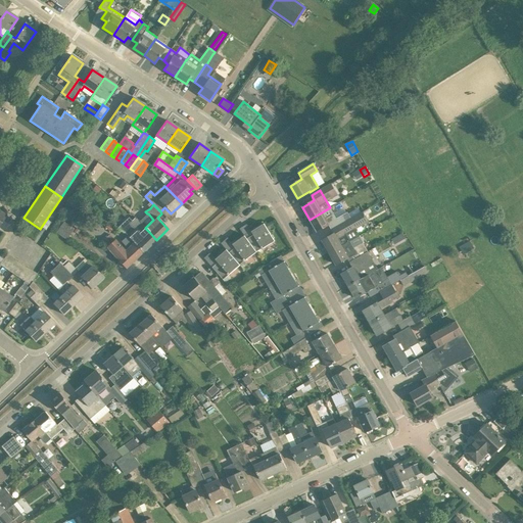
[(310,220),(317,232),(328,226),(330,229),(350,218),(348,214),(337,220),(330,207),(310,220)]
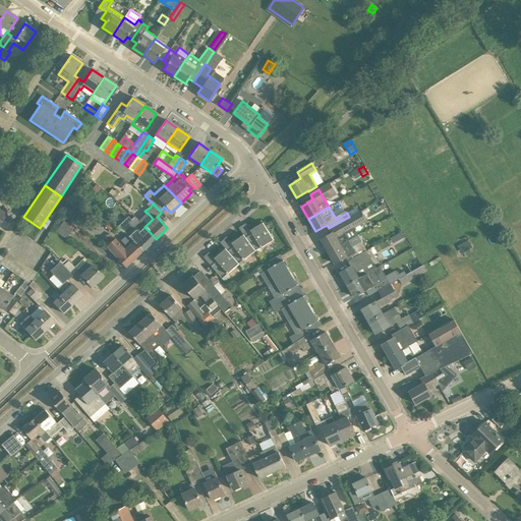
[(367,222),(365,218),(360,210),(349,217),(329,228),(332,233),(321,240),(328,251),(346,241),(346,240),(343,235),(367,222)]
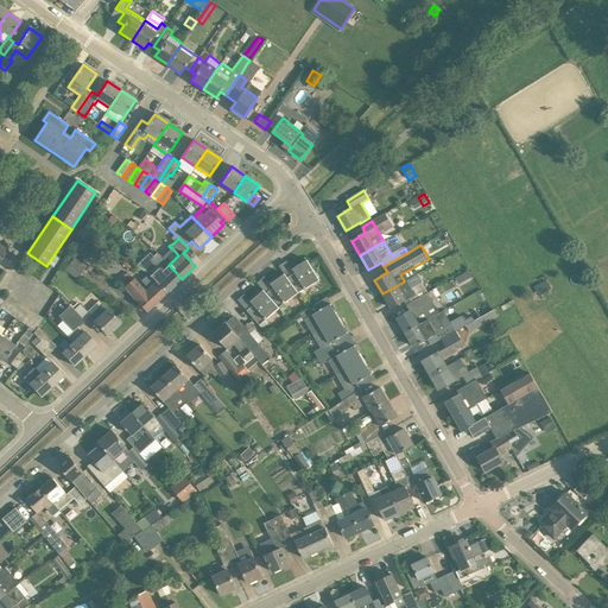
[(84,257),(88,260),(94,264),(99,255),(89,248),(84,257)]
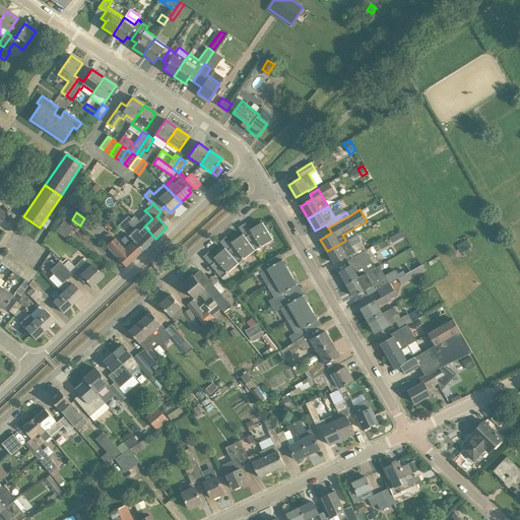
[(141,251),(154,239),(155,239),(148,231),(141,237),(126,219),(117,228),(123,232),(133,243),(141,251)]
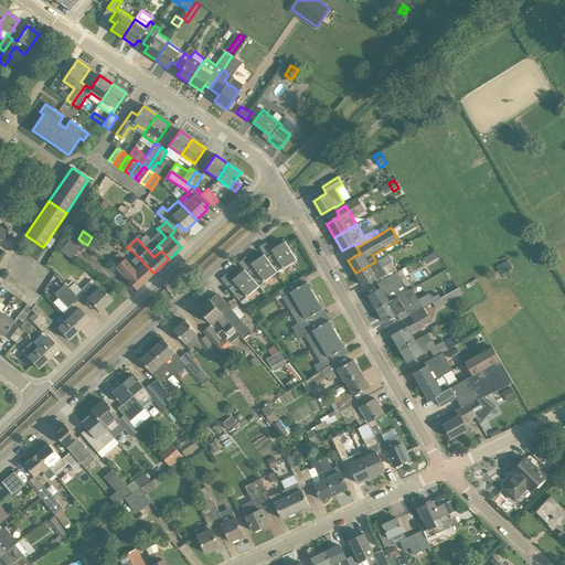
[(78,246),(75,244),(68,240),(60,252),(72,259),(80,247),(78,246)]
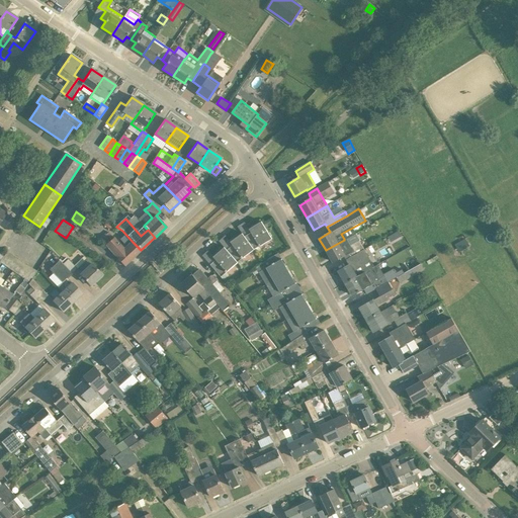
[(256,249),(272,239),(266,230),(264,226),(261,222),(249,230),(251,234),(248,235),(256,249)]
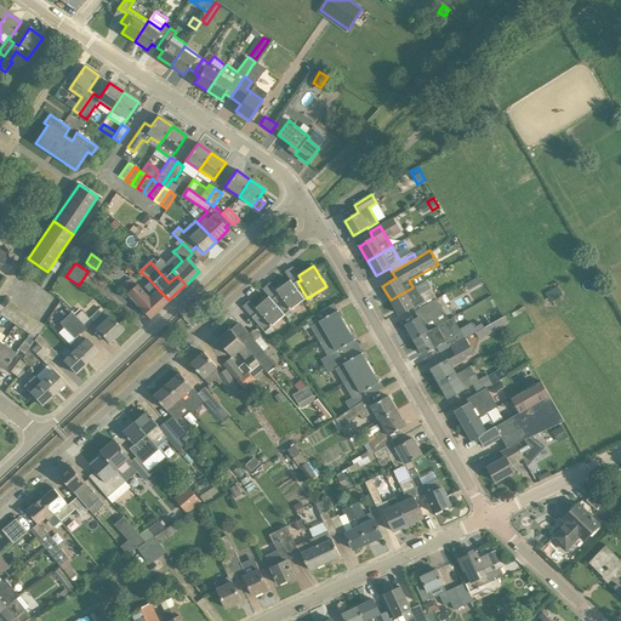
[(324,266),(317,271),(319,275),(326,272),(324,266)]
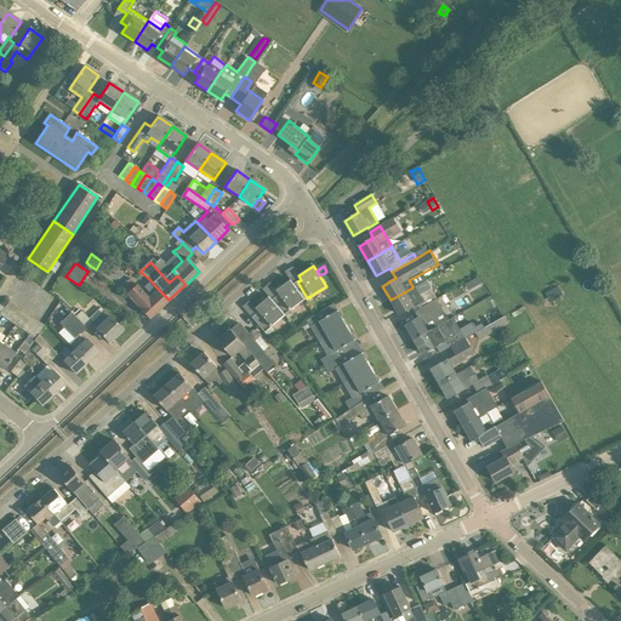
[(478,277),(472,280),(476,286),(482,283),(478,277)]
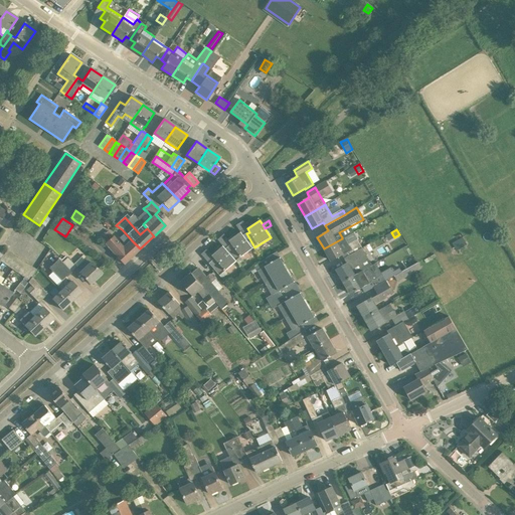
[(140,248),(132,240),(124,247),(113,236),(108,231),(100,238),(104,243),(124,265),(140,248)]
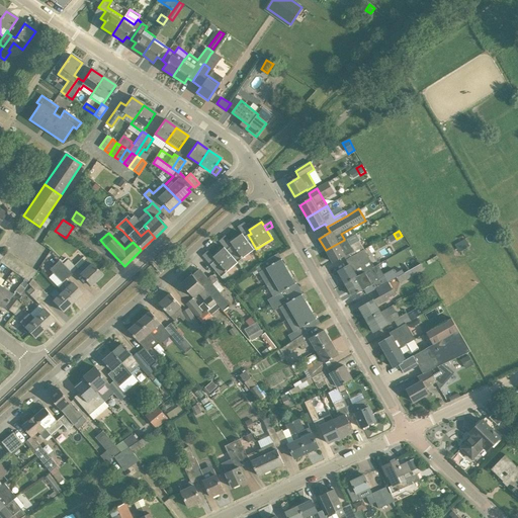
[(241,260),(254,250),(256,249),(248,235),(245,237),(242,234),(231,242),(233,246),(230,248),(241,260)]
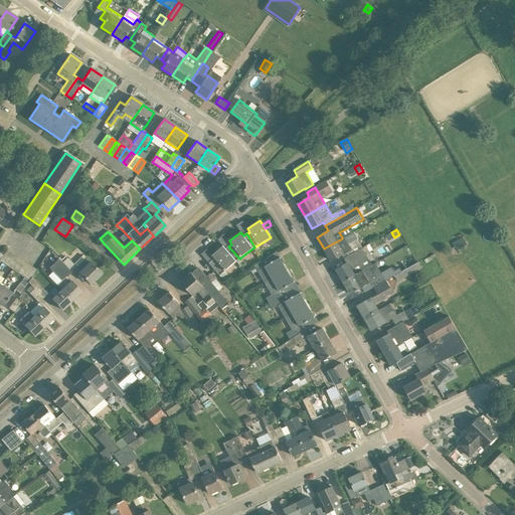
[(348,256),(362,247),(356,239),(346,245),(342,238),(324,248),(331,262),(346,252),(348,256)]
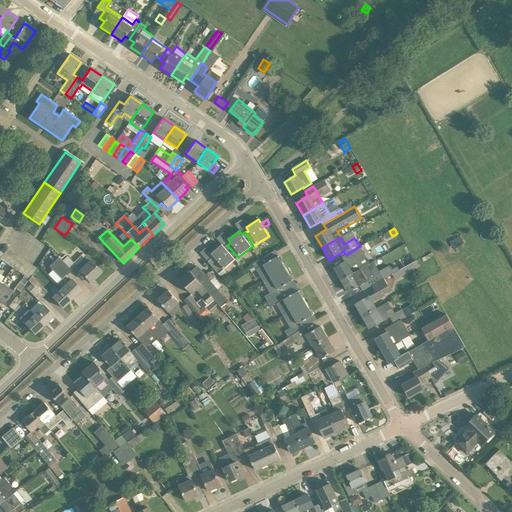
[(234,260),(238,257),(227,245),(224,248),(222,245),(211,254),(214,258),(208,262),(219,275),(234,260)]
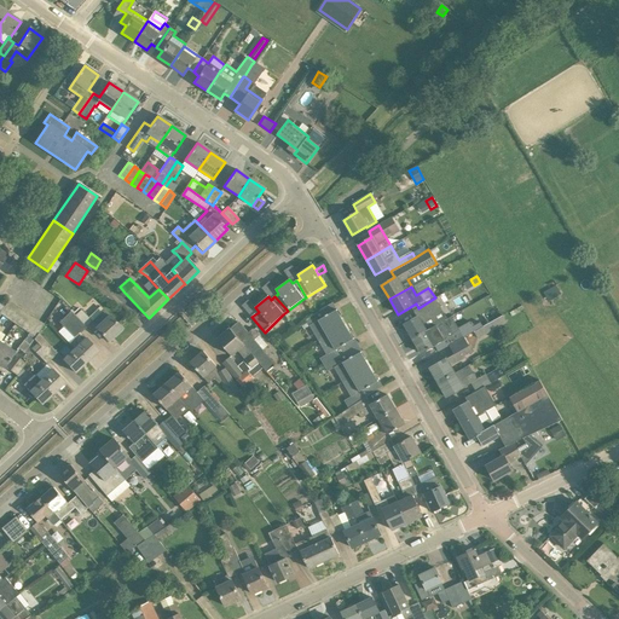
[(412,340),(426,331),(422,324),(443,311),(435,299),(435,298),(418,308),(414,311),(417,317),(404,325),(412,340)]
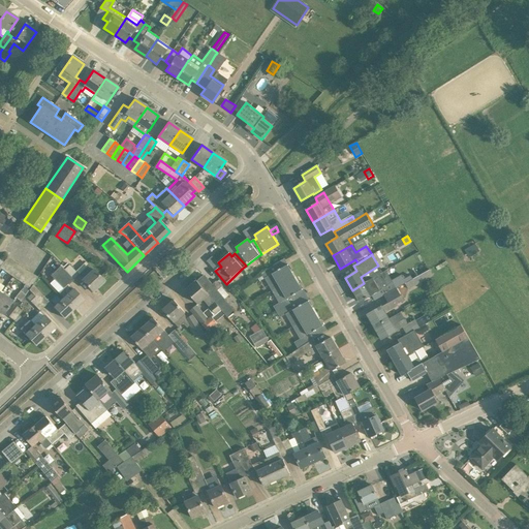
[(0,269),(4,272),(11,260),(7,257),(3,262),(0,267),(0,269)]
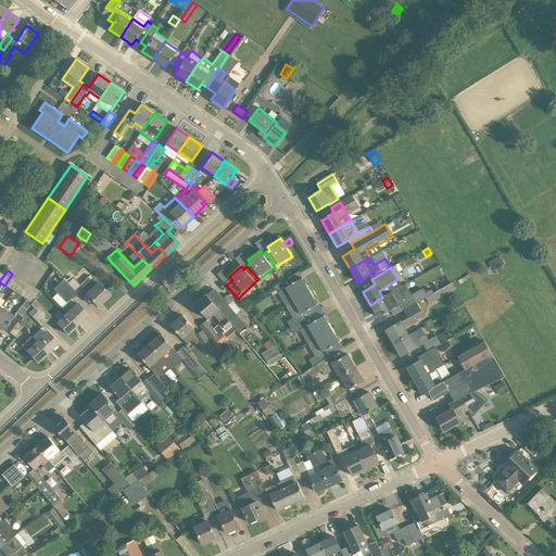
[(10,289),(17,277),(12,274),(4,286),(10,289)]
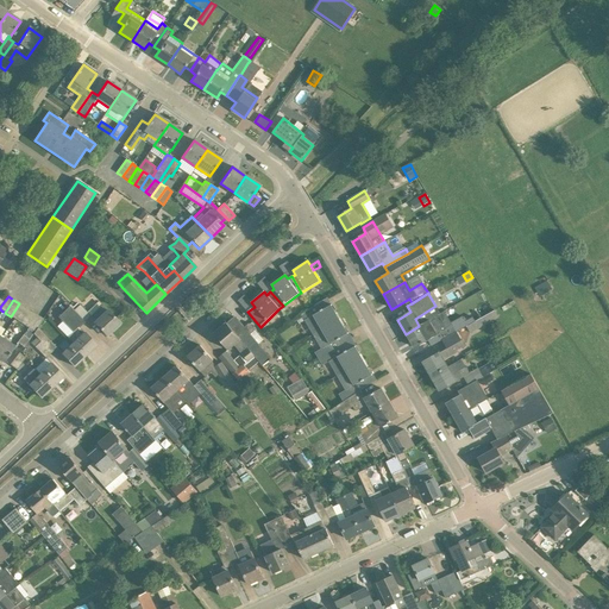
[(106,337),(119,324),(102,305),(99,302),(87,313),(80,305),(74,312),(85,322),(89,316),(94,322),(106,337)]
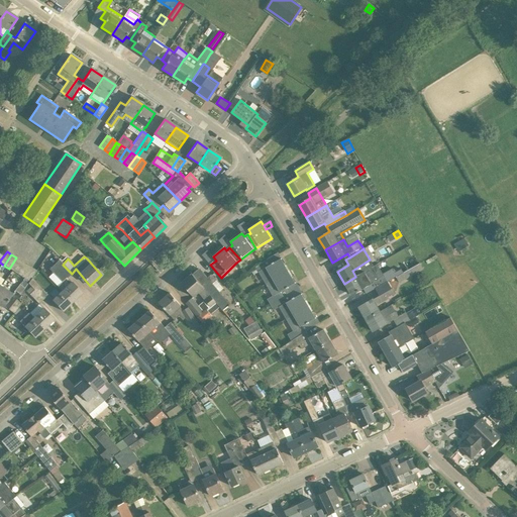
[(14,272),(21,261),(16,257),(9,269),(14,272)]
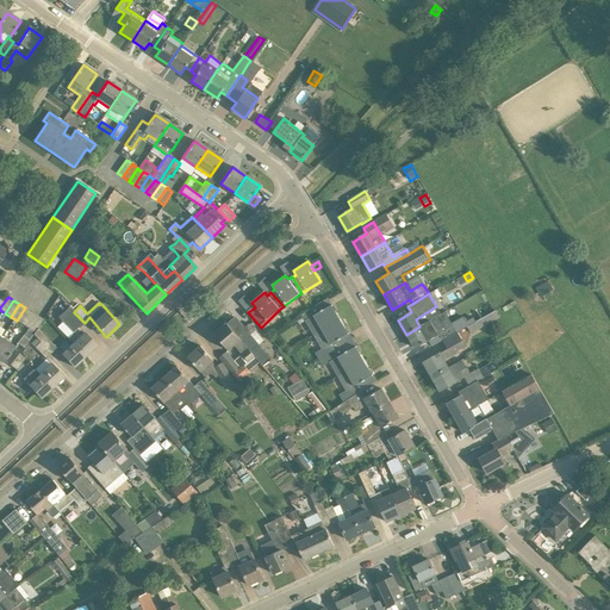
[(340,321),(331,305),(322,311),(318,304),(302,316),(304,319),(298,322),(299,324),(305,322),(313,336),(340,321)]
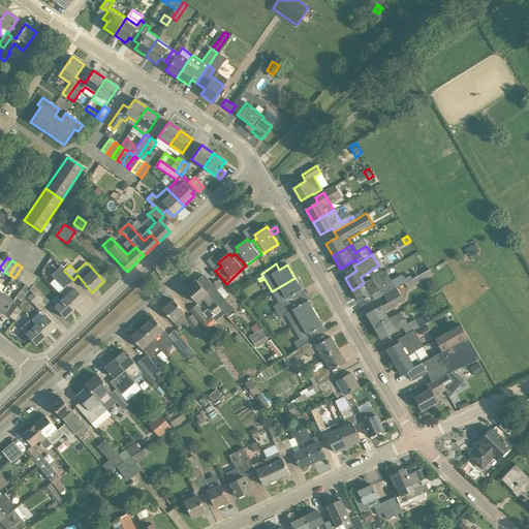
[(20,282),(27,271),(22,267),(14,278),(20,282)]
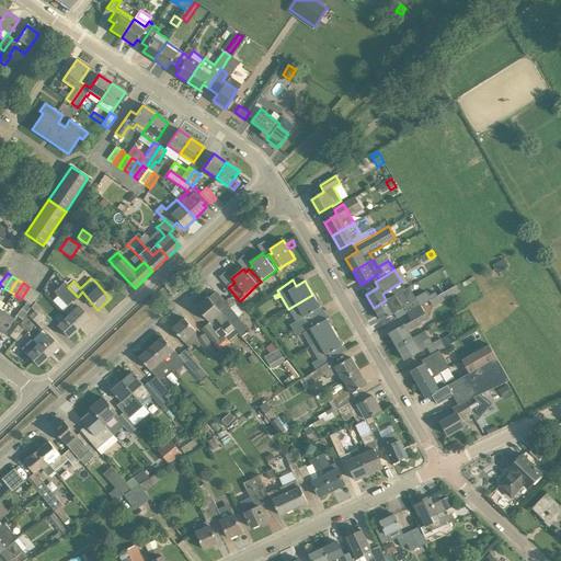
[(89,319),(77,307),(72,301),(78,297),(68,287),(64,283),(54,293),(67,306),(61,311),(67,317),(78,329),(89,319)]
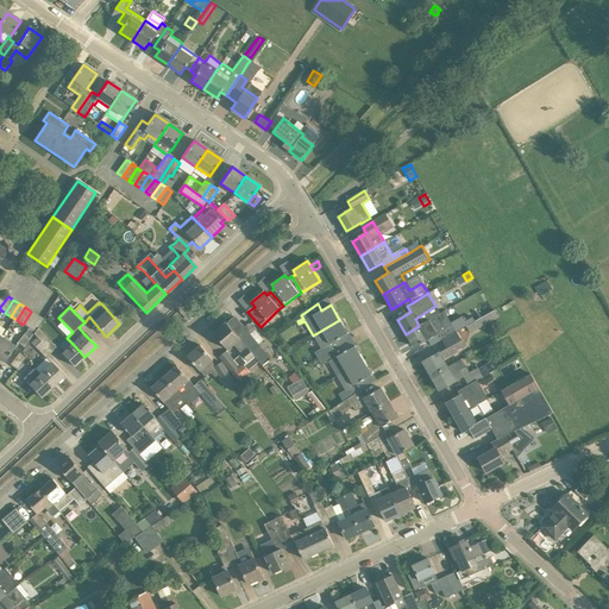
[(27,328),(37,315),(31,312),(23,325),(27,328)]
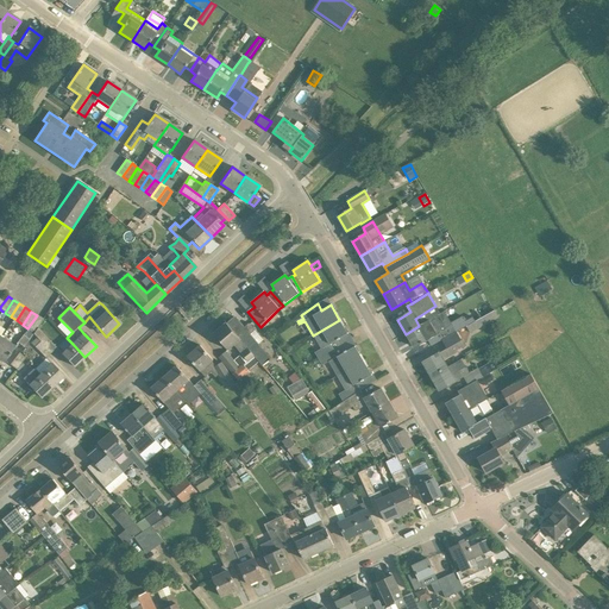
[(35,332),(37,328),(43,319),(37,315),(27,328),(35,332)]
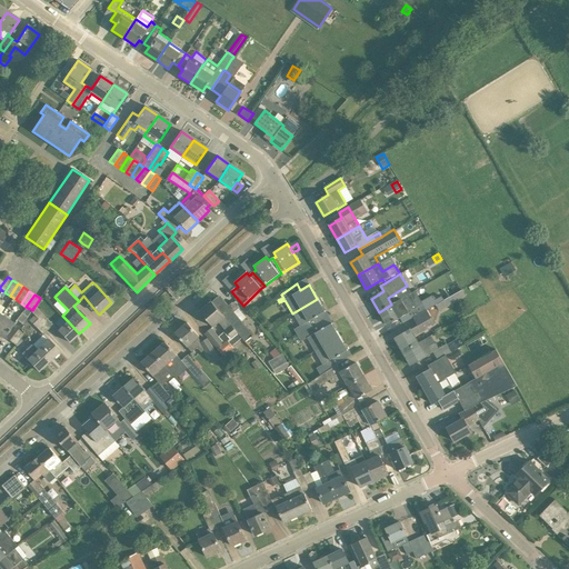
[(427,310),(437,305),(435,300),(432,296),(421,301),(422,303),(423,305),(427,310)]
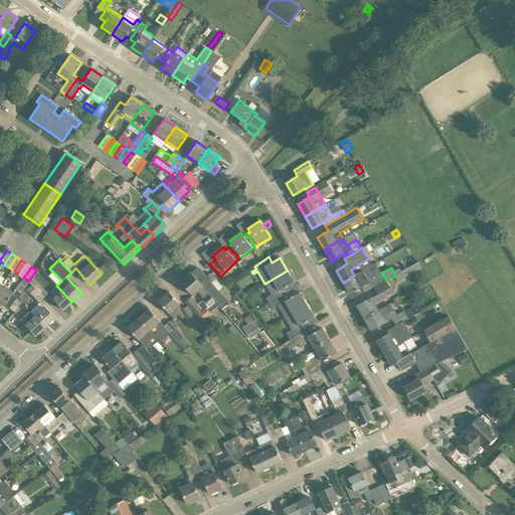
[(228,305),(211,284),(215,280),(211,275),(206,279),(198,269),(191,274),(214,302),(215,302),(222,310),(228,305)]
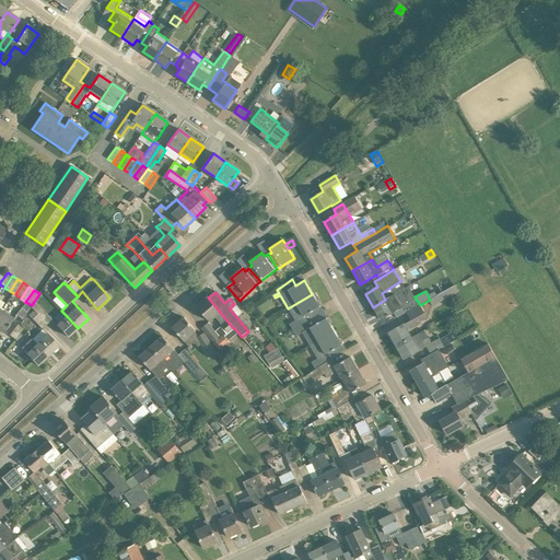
[(319,307),(312,294),(288,308),(295,321),(290,324),(293,330),(315,317),(312,312),(319,307)]
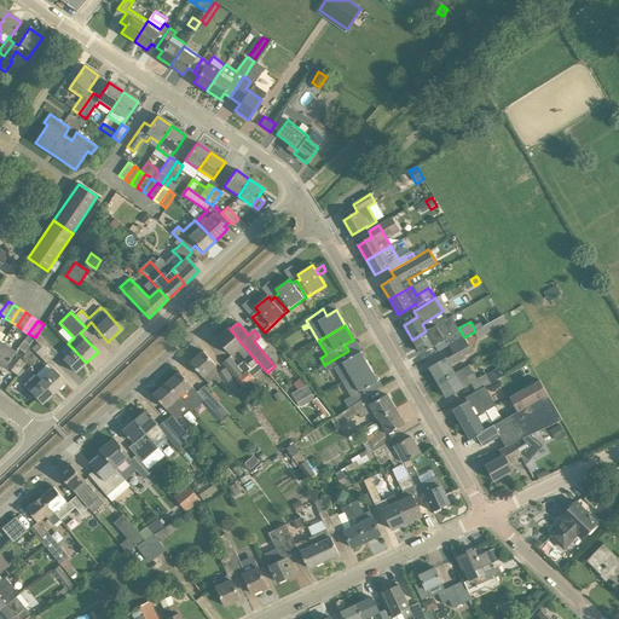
[(443,341),(445,340),(437,325),(426,331),(412,340),(421,354),(444,341),(443,341)]
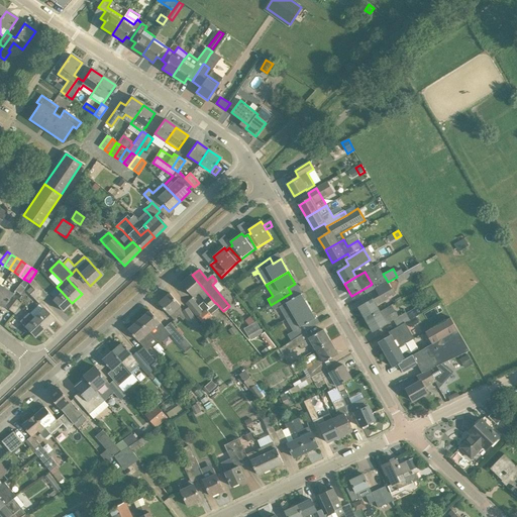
[(215,303),(192,275),(182,284),(193,298),(199,293),(205,301),(198,306),(192,299),(186,304),(203,323),(212,316),(207,310),(210,307),(215,303)]
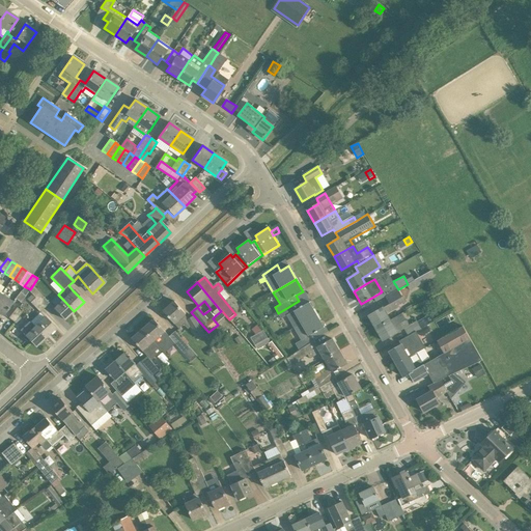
[(393,283),(389,285),(389,286),(383,290),(387,297),(398,290),(398,289),(395,284),(394,284),(393,283)]
